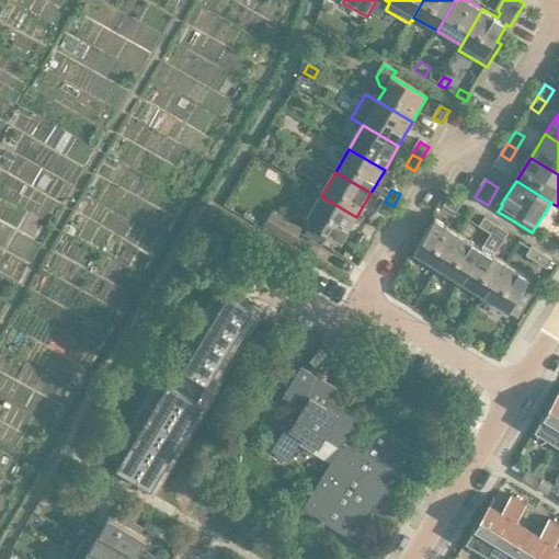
[(312,224),(305,236),(322,246),(329,234),(342,241),(356,217),(321,196),(307,220),(312,224)]
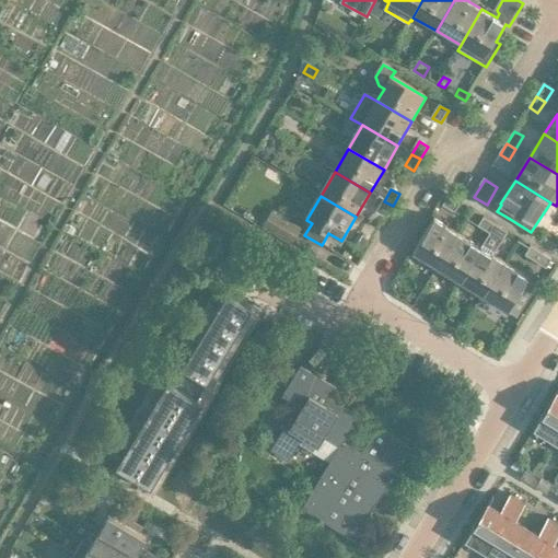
[(456,213),(461,205),(449,198),(444,206),(456,213)]
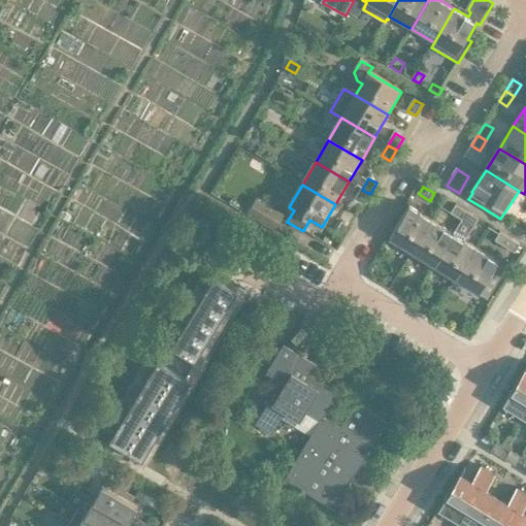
[(370,194),(362,190),(356,201),(363,205),(370,194)]
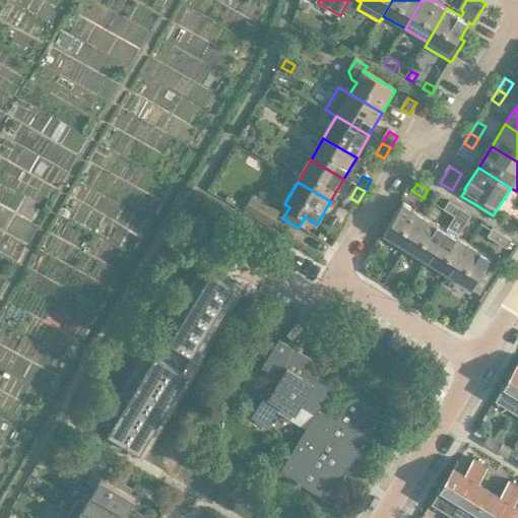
[(267,210),(269,207),(253,198),(245,212),(271,228),(278,216),(267,210)]
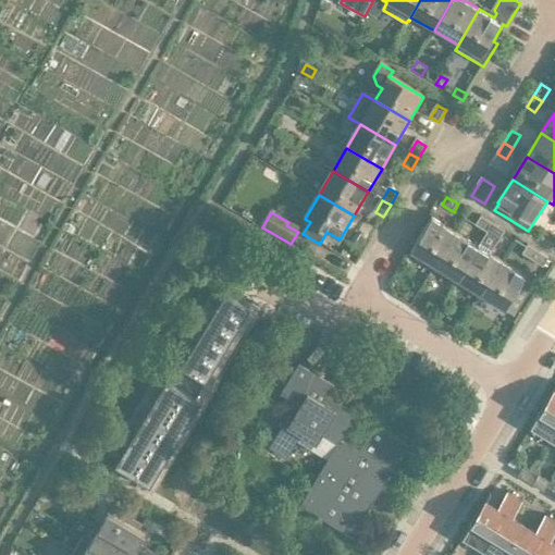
[(477,226),(489,234),(493,225),(481,218),(477,226)]
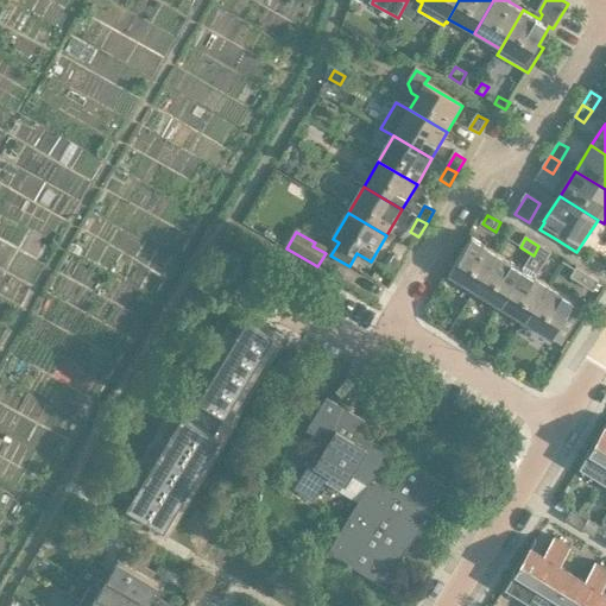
[(475,294),(499,254),(473,239),(449,277),(475,294)]
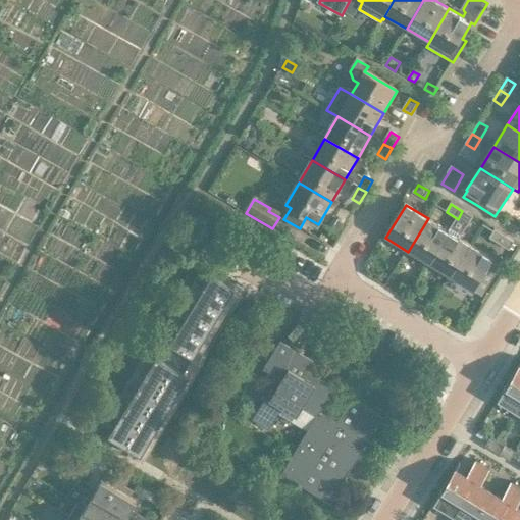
[(429,265),(451,278),(471,245),(461,239),(469,226),(473,218),(462,211),(458,219),(450,231),(429,265)]
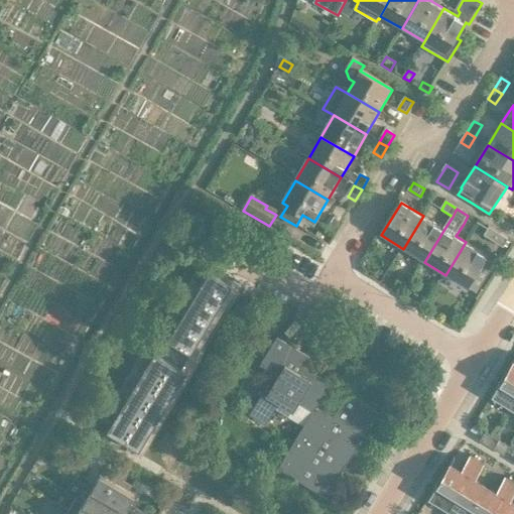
[(403,249),(424,262),(444,229),(423,216),(403,249)]
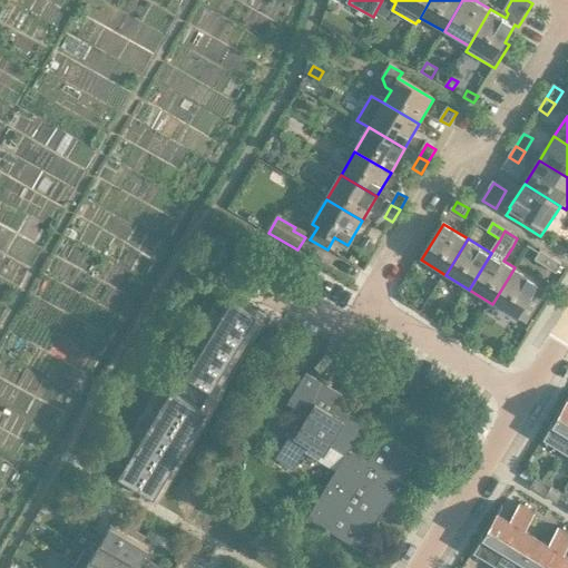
[(371,258),(379,246),(370,241),(362,253),(371,258)]
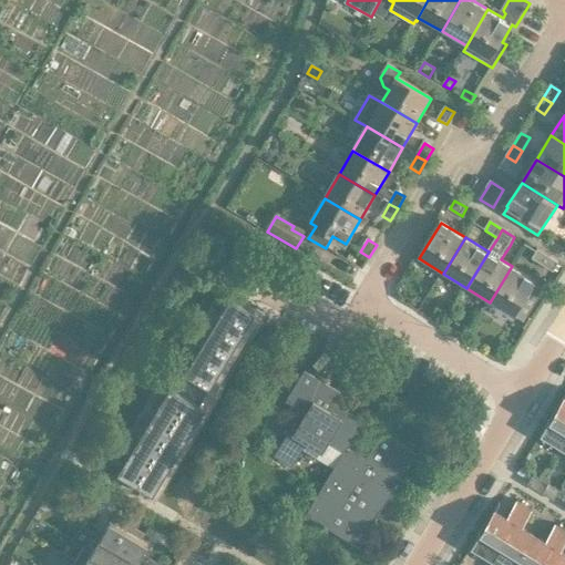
[(533,260),(544,267),(554,273),(560,264),(537,252),(533,260)]
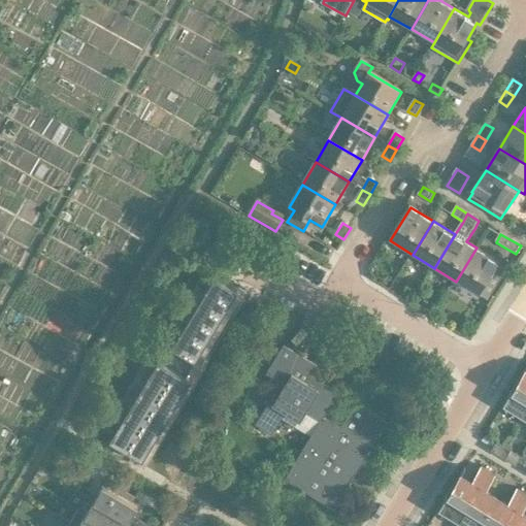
[(504,273),(496,268),(499,262),(477,248),(456,282),(487,300),(504,273)]
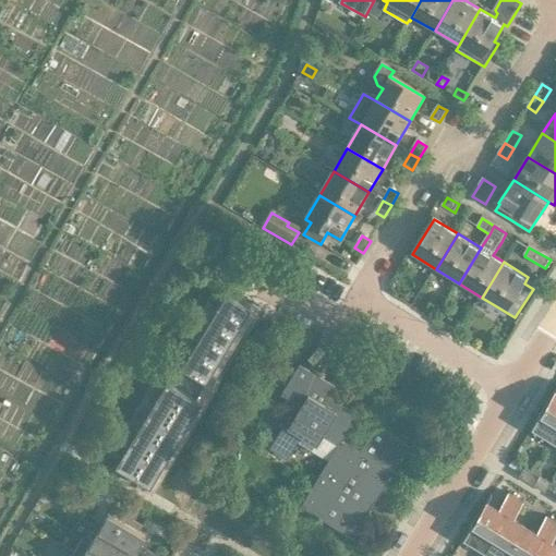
[(207,384),(252,310),(238,301),(227,294),(182,369),(179,367),(169,384),(168,383),(117,468),(152,490),(203,405),(197,401),(207,384)]
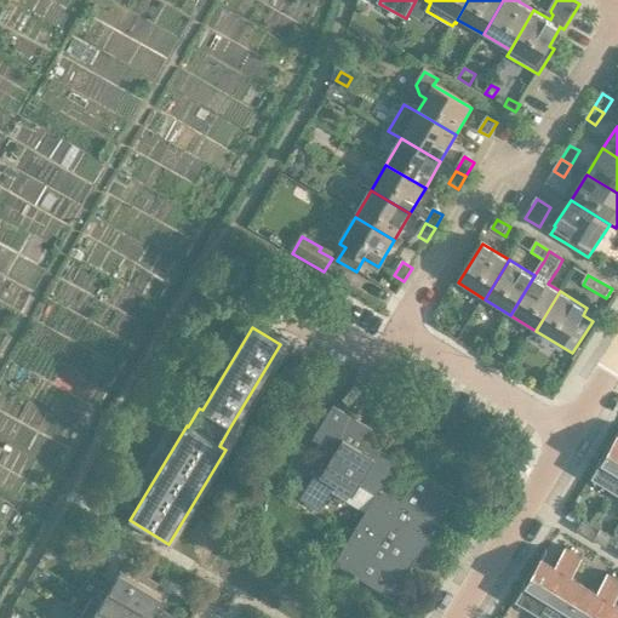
[(316,473),(301,497),(322,510),(332,495),(366,516),(382,491),(399,463),(366,442),(373,430),(335,406),(314,440),(337,453),(322,478),(316,473)]
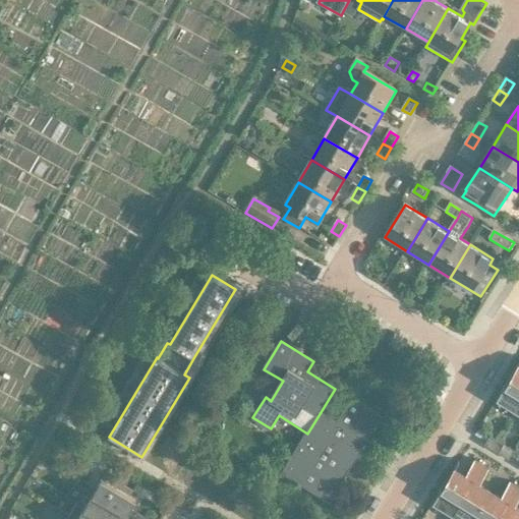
[(360,387),(350,404),(360,410),(393,430),(406,409),(381,393),(389,381),(364,365),(353,383),(360,387)]
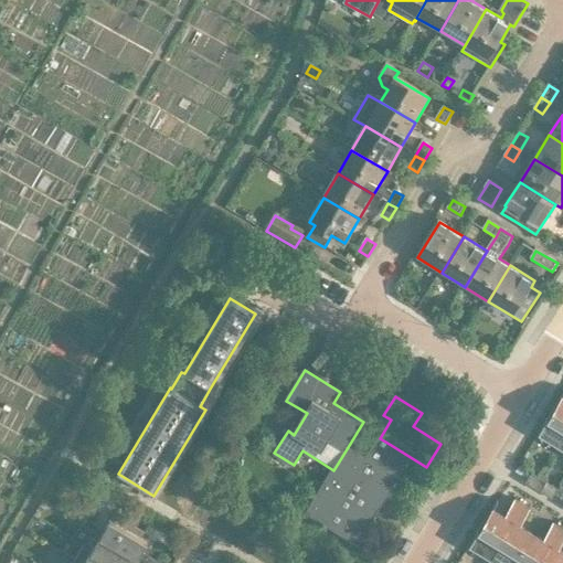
[(562,399),(540,435),(560,447),(562,442),(562,399)]
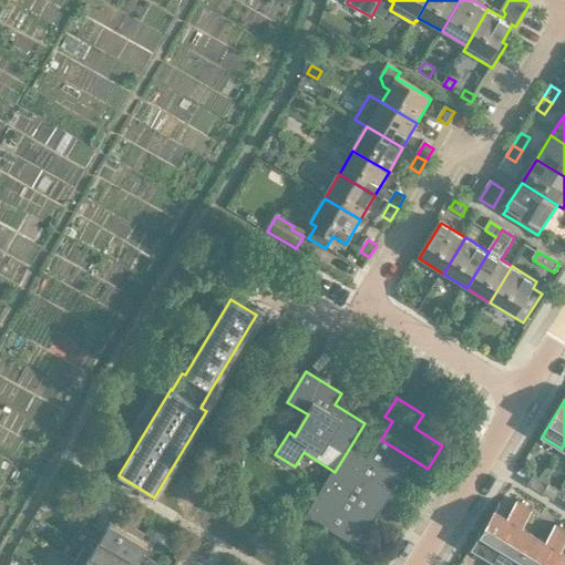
[(360,456),(349,475),(376,492),(386,475),(413,492),(428,469),(392,447),(379,469),(360,456)]
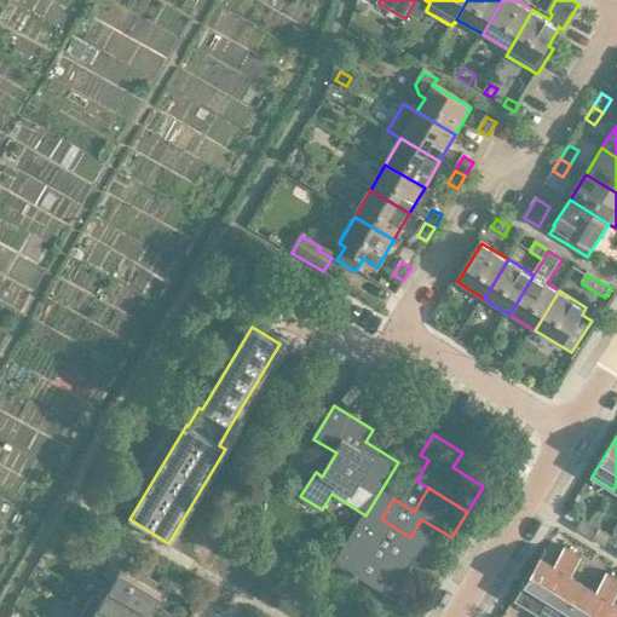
[(583,536),(590,524),(583,520),(576,531),(583,536)]
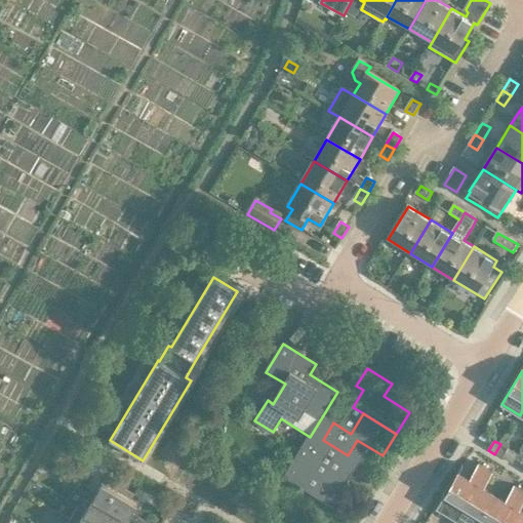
[(500,444),(494,454),(503,459),(509,449),(500,444)]
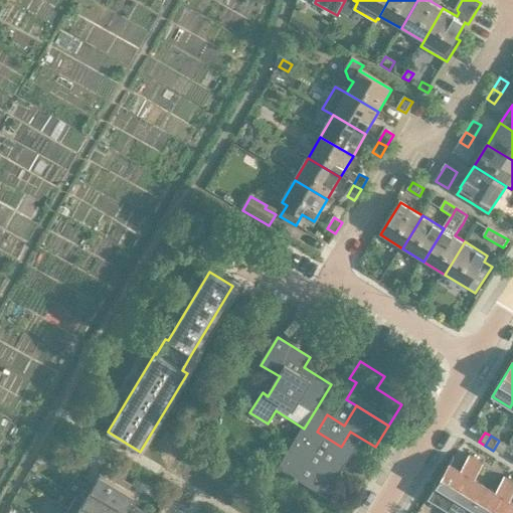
[(309,460),(297,480),(339,506),(352,485),(327,469),(334,457),(310,443),(302,456),(309,460)]
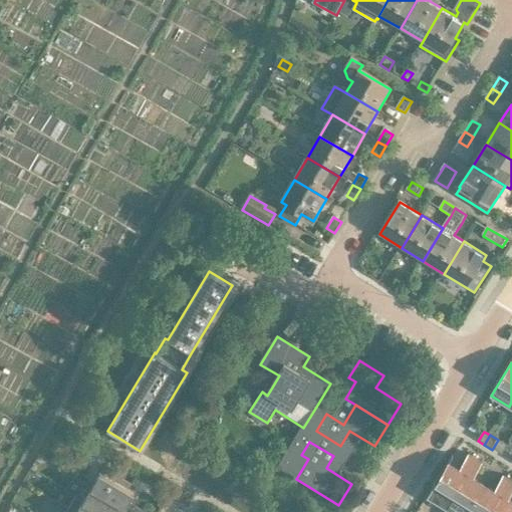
[(470,468),(445,507),(452,511),(466,511),(483,486),(473,479),(482,464),(468,455),(463,464),(470,468)]
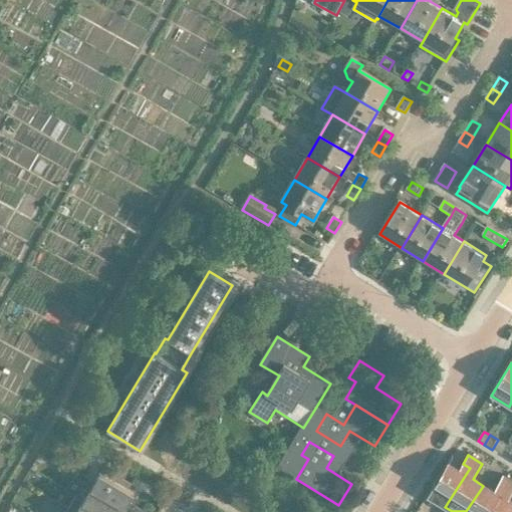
[(448,464),(428,497),(445,507),(470,468),(463,464),(452,457),(448,464)]
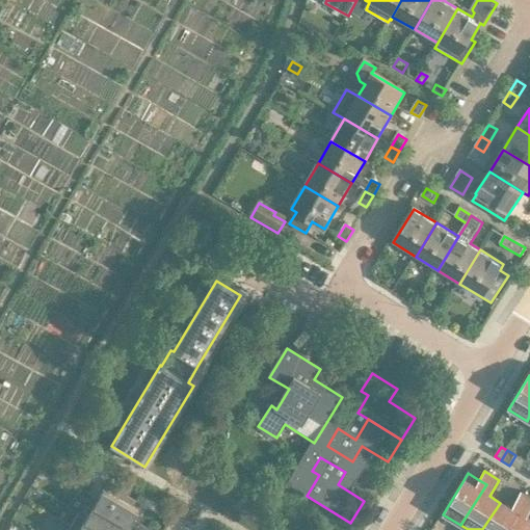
[(104,489),(96,504),(136,529),(139,529),(141,526),(134,521),(140,510),(135,507),(139,501),(118,489),(108,483),(104,489)]
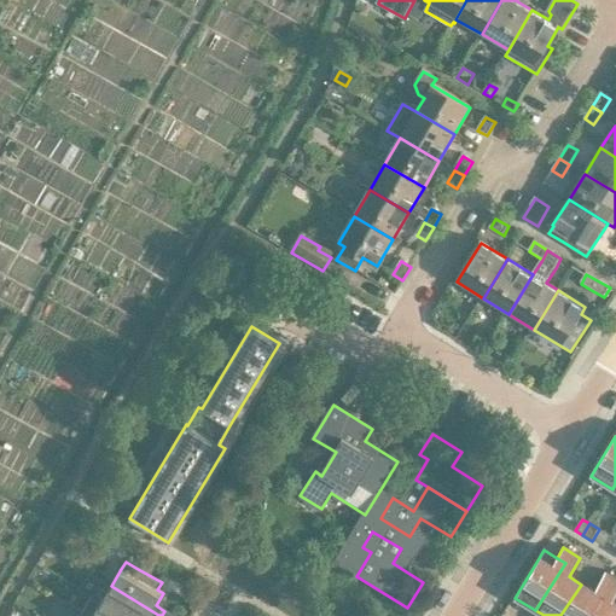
[(615,605),(610,603),(615,593),(615,579),(605,573),(599,583),(606,588),(590,615),(615,615),(615,605)]
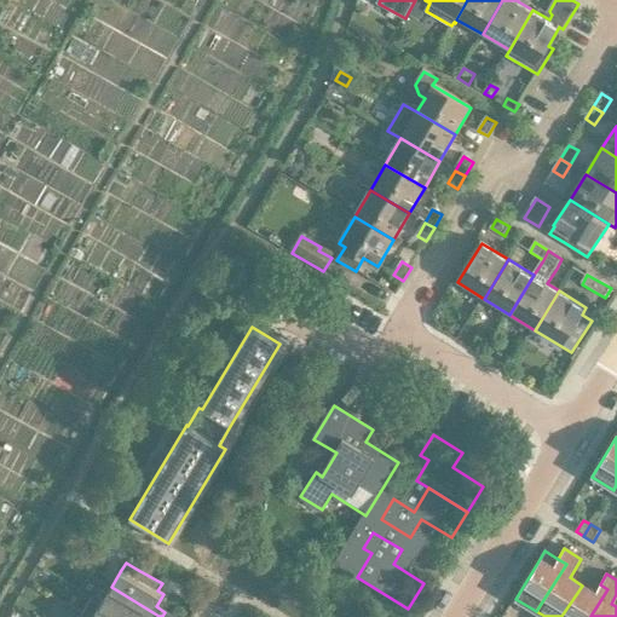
[(332,599),(323,612),(329,616),(361,616),(402,616),(408,609),(357,577),(342,601),(333,597),(332,599)]
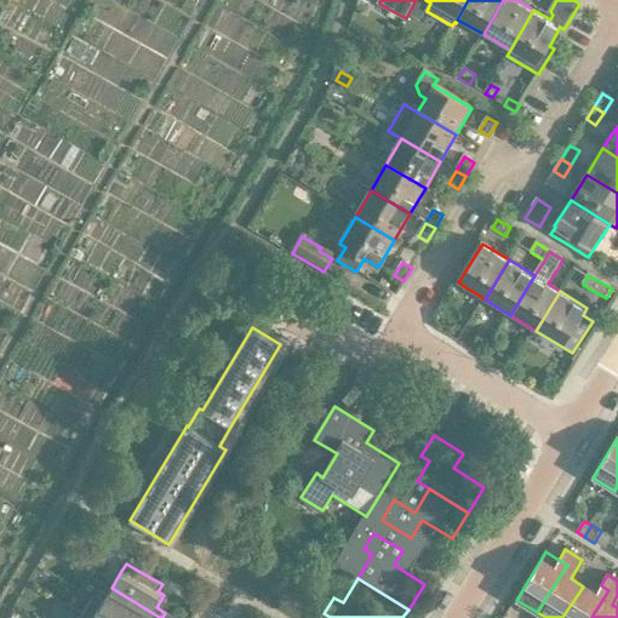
[(102,583),(92,600),(102,605),(124,617),(172,617),(165,613),(162,617),(159,617),(112,588),(102,583)]
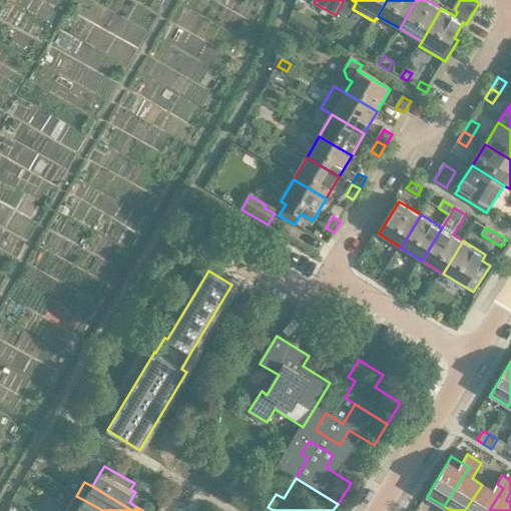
[(489,510),(503,488),(497,484),(492,491),(482,485),(465,510),(489,510)]
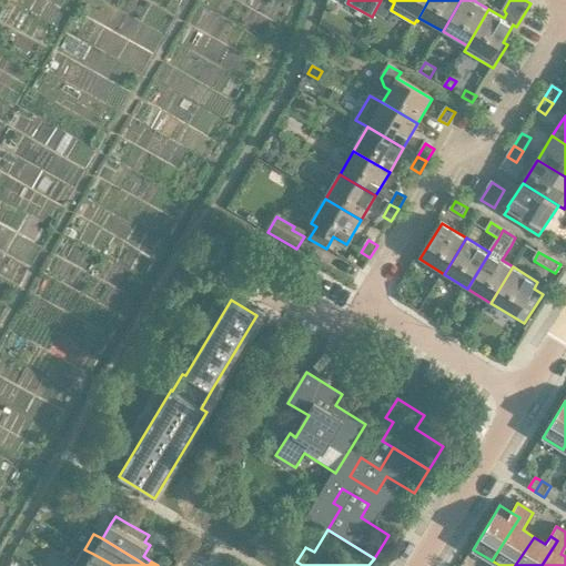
[(84,549),(76,564),(78,565),(113,565),(93,554),(84,549)]
